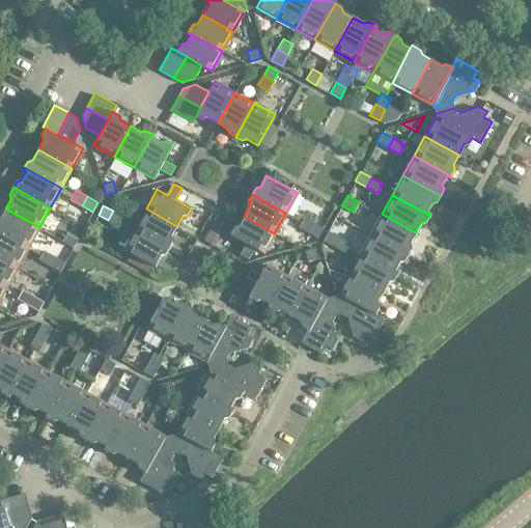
[(39,227),(5,209),(0,218),(0,230),(28,247),(39,227)]
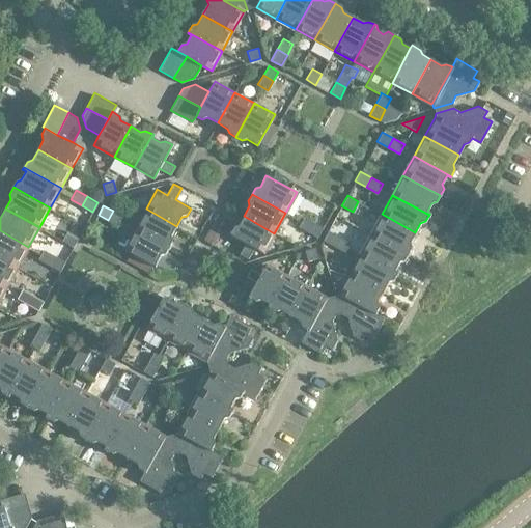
[(146,209),(135,229),(169,248),(172,242),(171,237),(176,226),(146,209)]
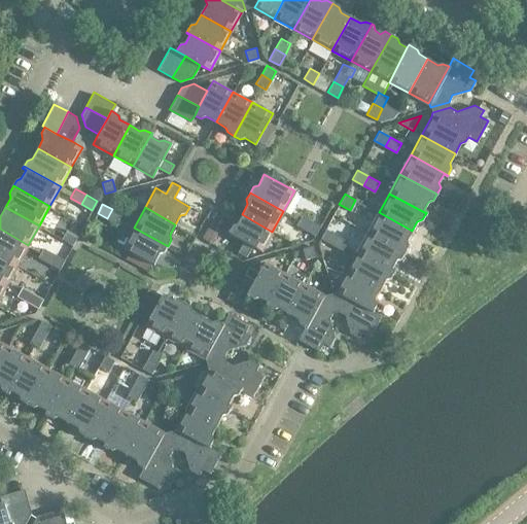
[(112,209),(107,218),(116,223),(121,214),(112,209)]
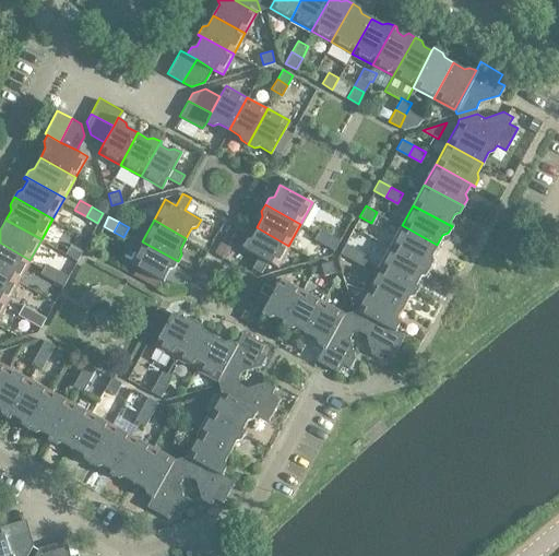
[(437,245),(402,225),(390,246),(429,268),(432,261),(431,256),(437,245)]
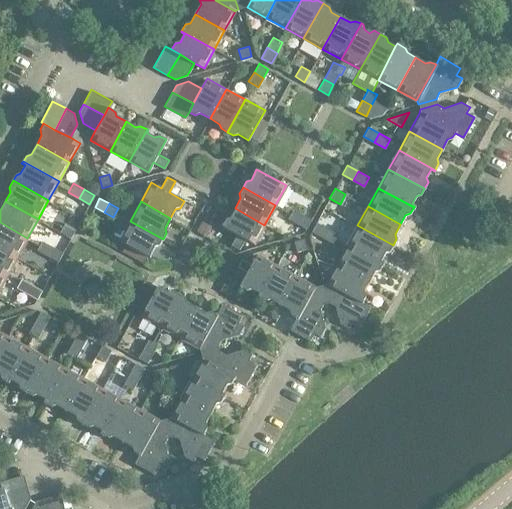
[(230,217),(225,219),(221,226),(236,234),(231,244),(239,249),(245,239),(254,244),(264,225),(235,208),(230,217)]
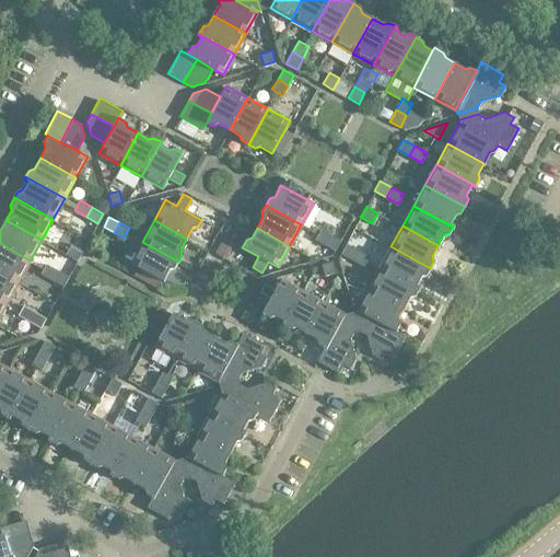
[(321,229),(315,239),(325,244),(330,234),(321,229)]
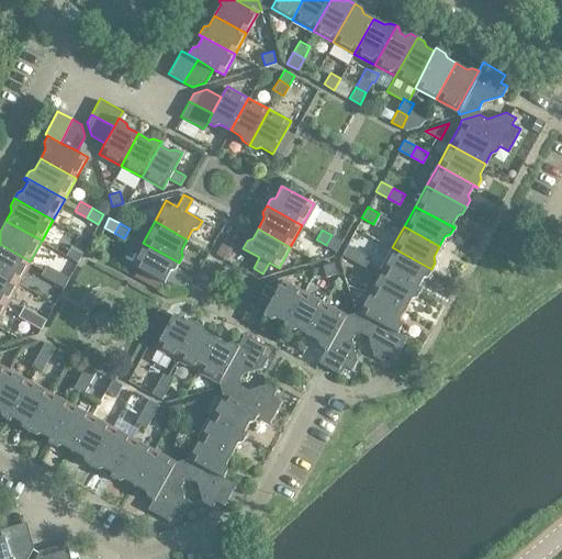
[(341,241),(332,235),(326,245),(336,250),(341,241)]
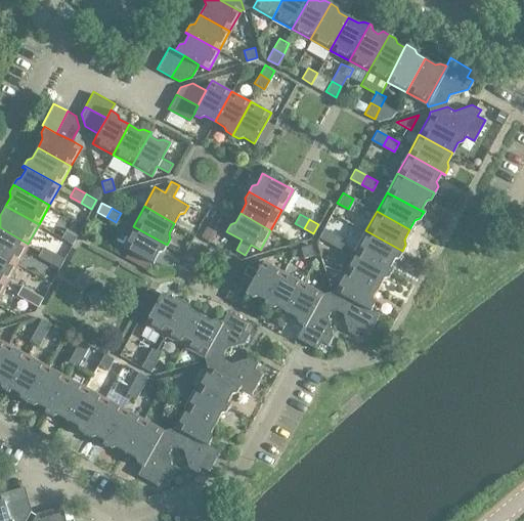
[(167,245),(133,226),(122,246),(153,263),(159,253),(163,251),(167,245)]
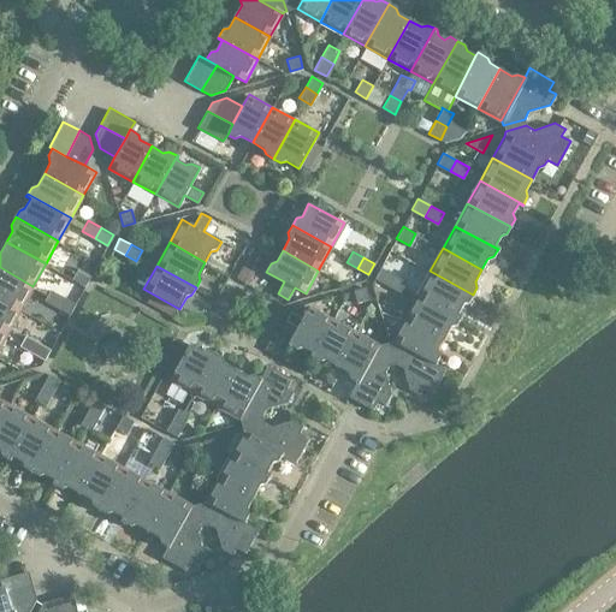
[(33,286),(0,267),(0,297),(21,309),(33,286)]
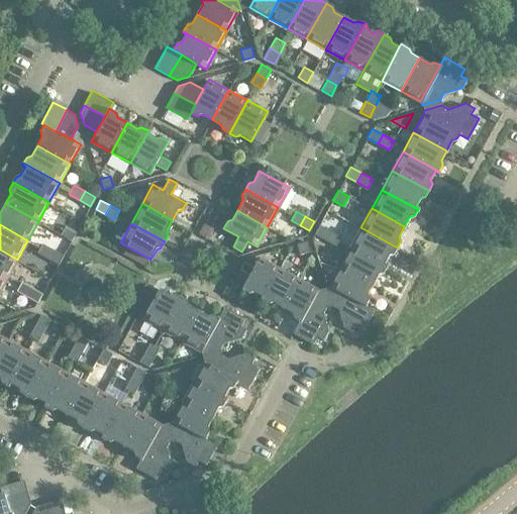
[(61,233),(72,239),(77,230),(66,224),(61,233)]
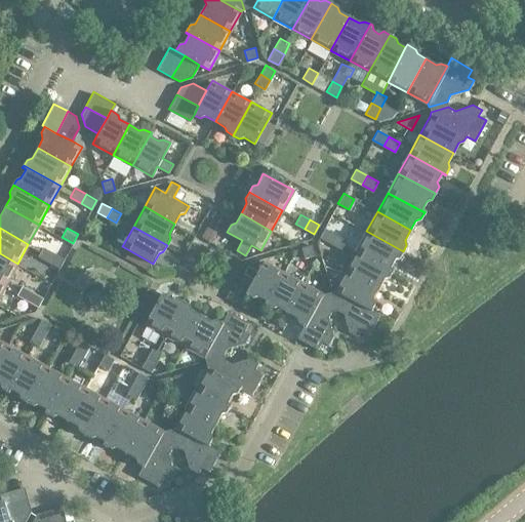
[(325,228),(319,237),(330,243),(335,233),(325,228)]
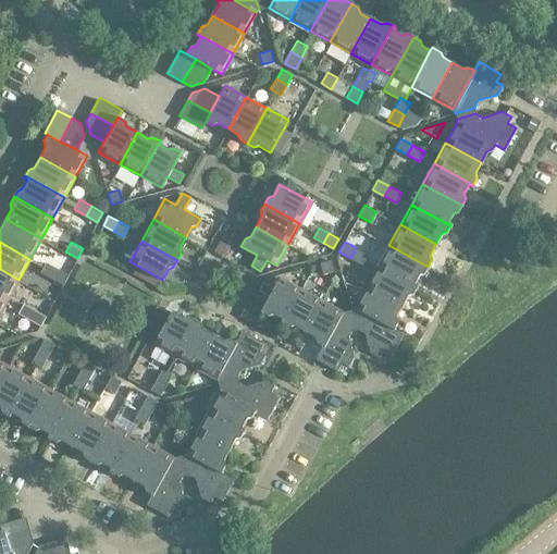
[(428,267),(388,245),(378,266),(417,287),(417,286),(413,284),(418,275),(423,273),(428,267)]
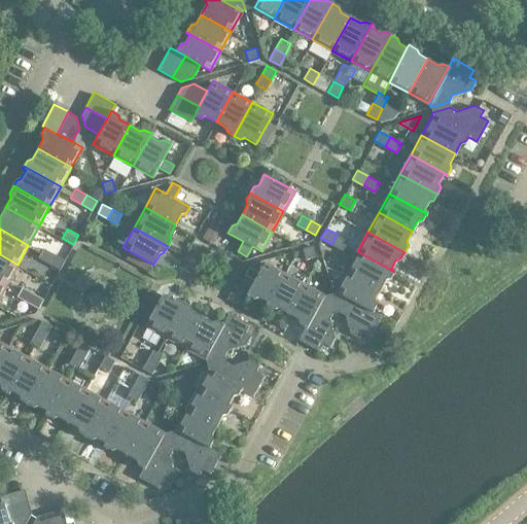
[(337,234),(331,244),(342,250),(348,240),(337,234)]
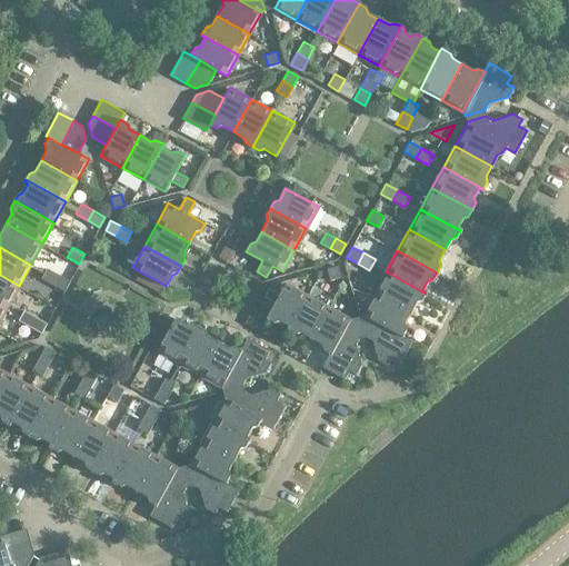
[(338,265),(327,268),(330,279),(341,276),(338,265)]
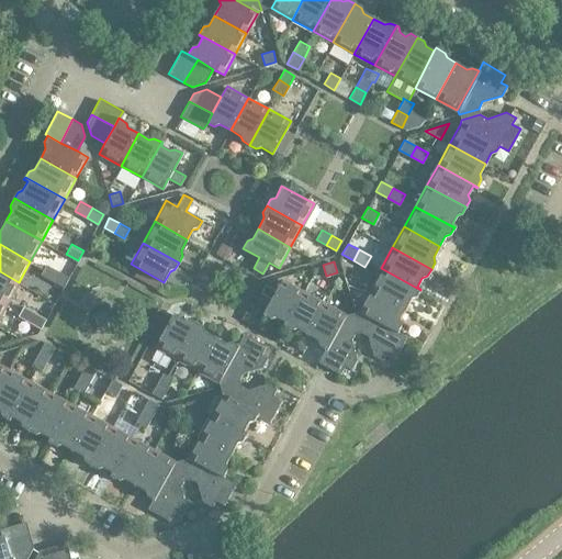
[(46,264),(41,274),(52,280),(57,270),(46,264)]
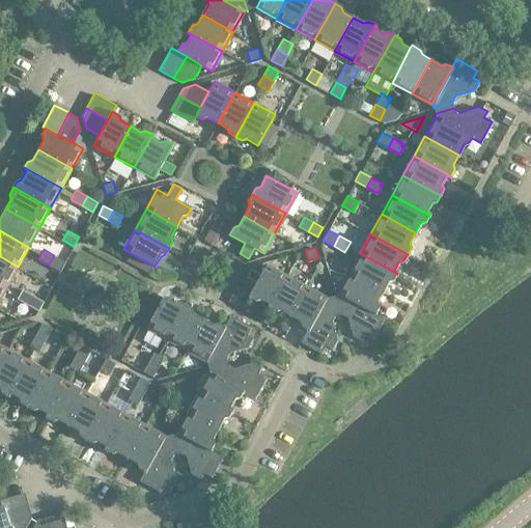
[(397,274),(360,253),(348,273),(383,292),(388,282),(392,280),(397,274)]
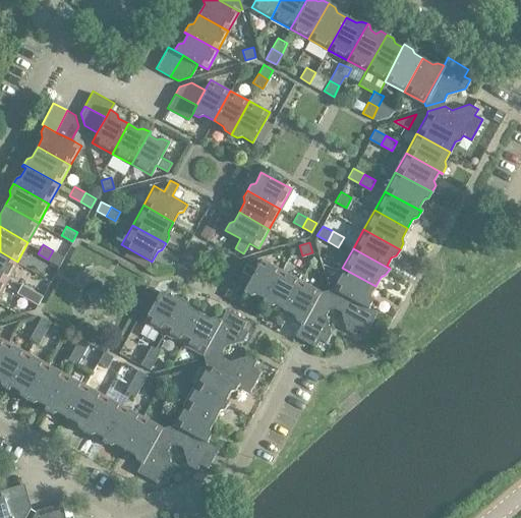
[(64,255),(53,250),(48,260),(59,266),(64,255)]
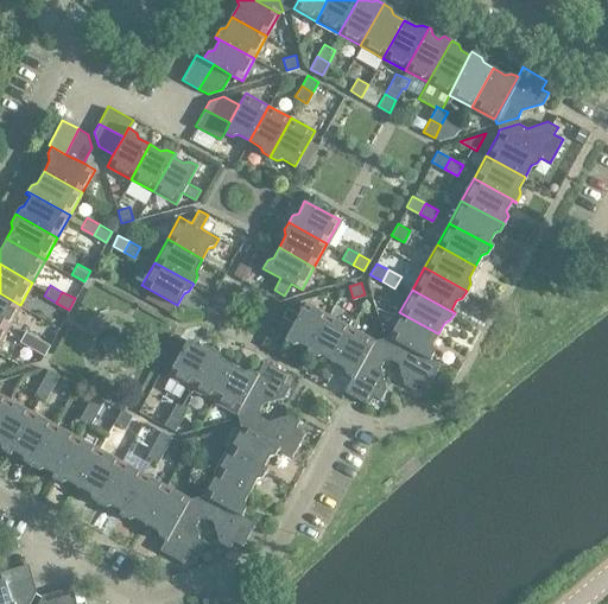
[(0,322),(7,326),(20,305),(0,293),(0,322)]
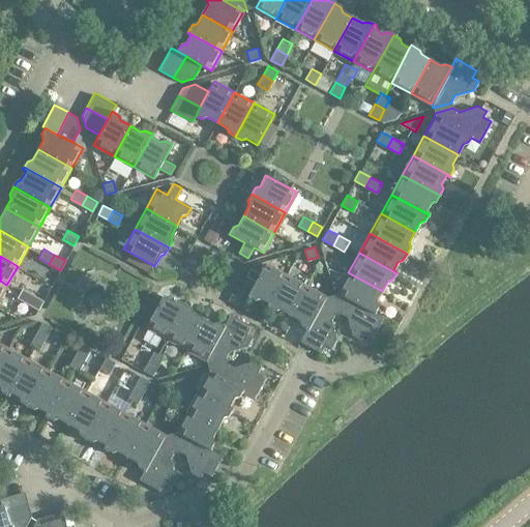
[(247,297),(255,300),(260,299),(265,301),(266,308),(267,308),(286,273),(266,263),(261,272),(249,267),(245,275),(256,282),(247,297)]
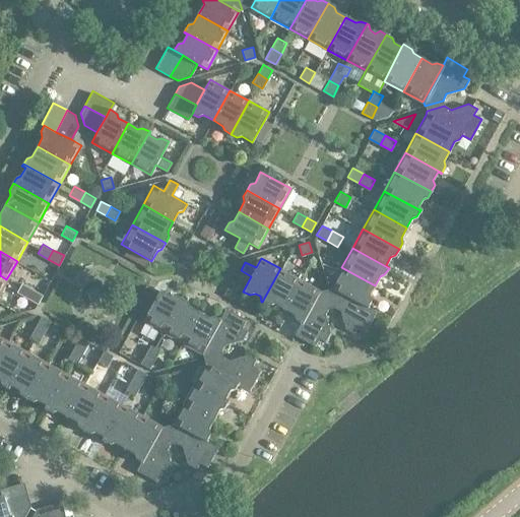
[(375,285),(341,267),(331,286),(368,307),(370,301),(369,296),(375,285)]
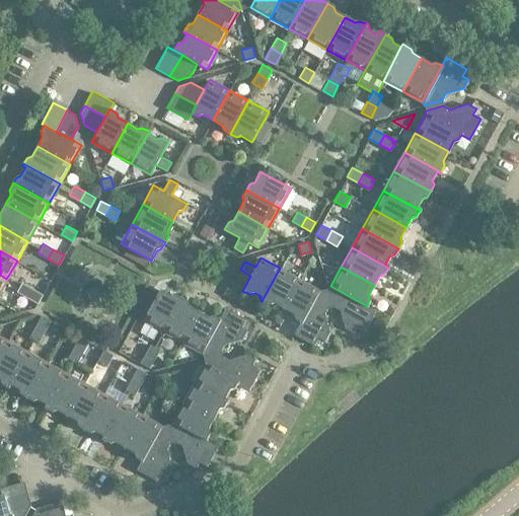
[(280,268),(262,301),(269,304),(274,303),(283,308),(299,279),(280,268)]
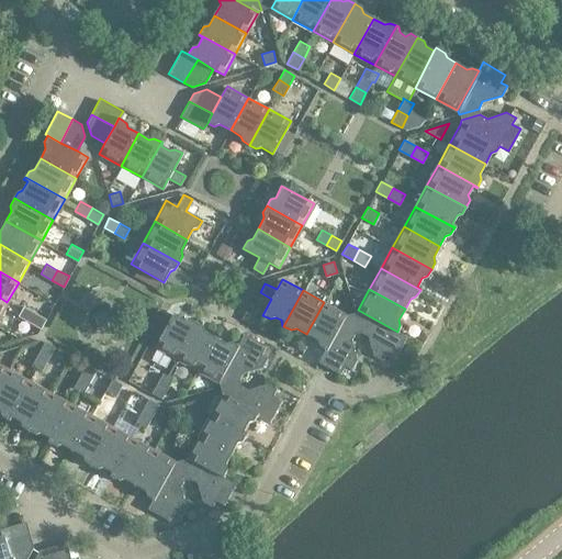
[(324,302),(306,334),(317,341),(319,345),(325,349),(345,313),(324,302)]
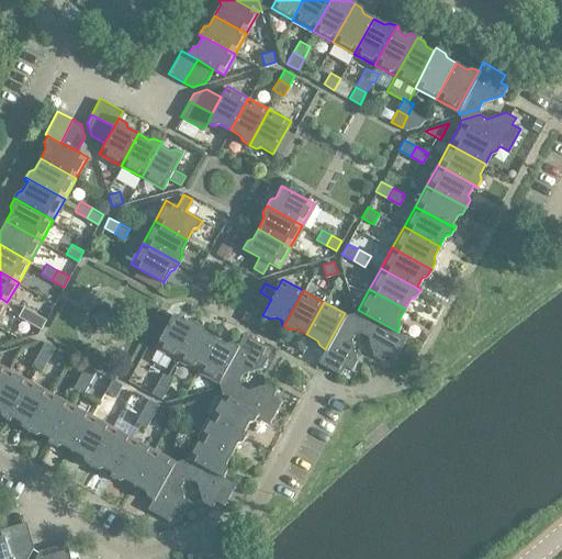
[(23,305),(18,315),(29,322),(35,312),(23,305)]
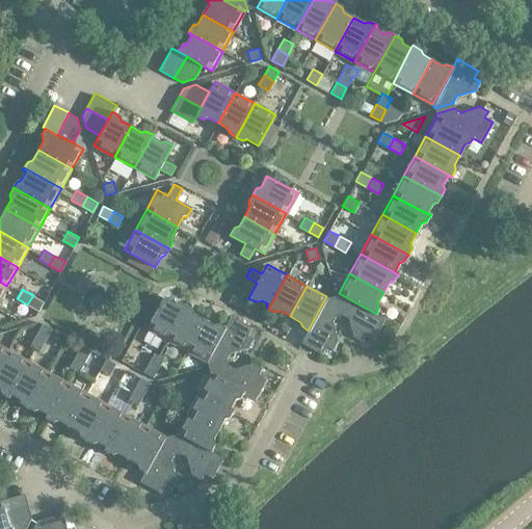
[(336,295),(341,313),(348,317),(353,336),(362,340),(365,335),(373,339),(384,318),(376,314),(339,293),(339,294),(336,295)]
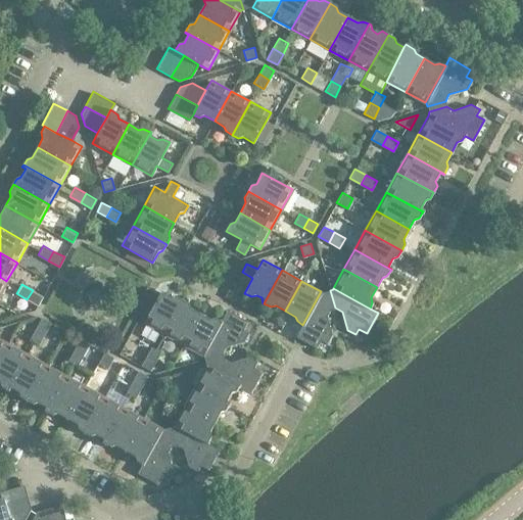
[(43,295),(33,290),(27,299),(38,305),(43,295)]
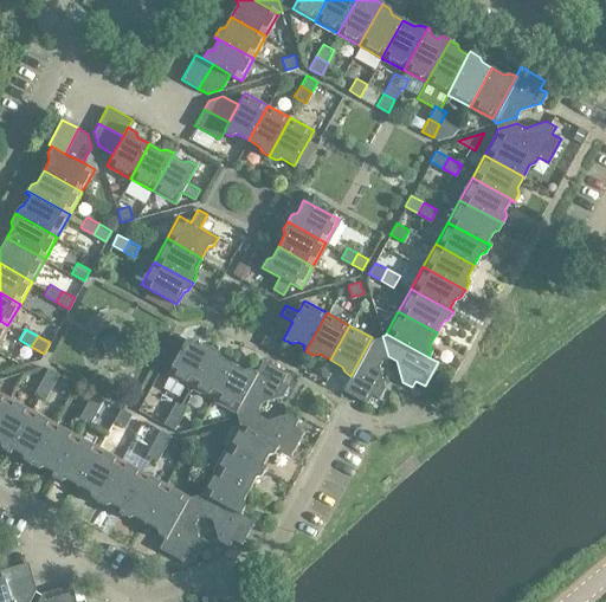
[(372,337),(350,376),(343,389),(367,402),(372,393),(379,397),(385,387),(378,366),(382,358),(376,337),(373,338),(372,337)]
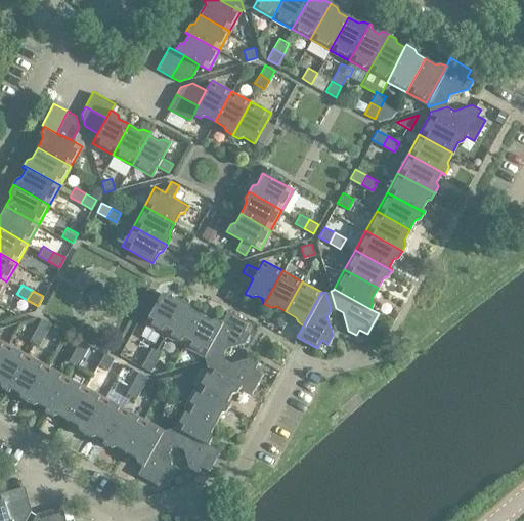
[(172,299),(162,293),(144,323),(165,335),(183,301),(177,298),(172,299)]
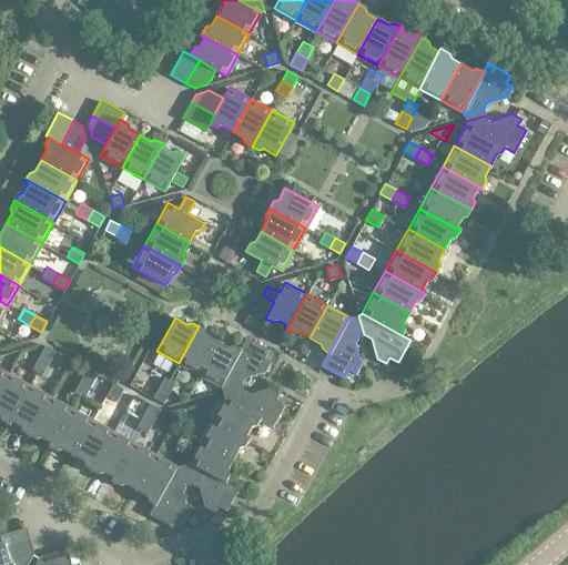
[(205,331),(199,326),(179,363),(200,374),(217,342),(208,335),(205,331)]
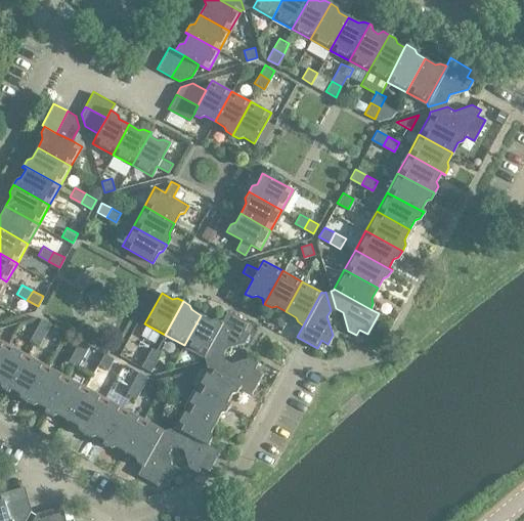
[(227,310),(221,321),(203,355),(205,358),(223,353),(226,347),(245,342),(250,333),(244,330),(248,321),(227,310)]
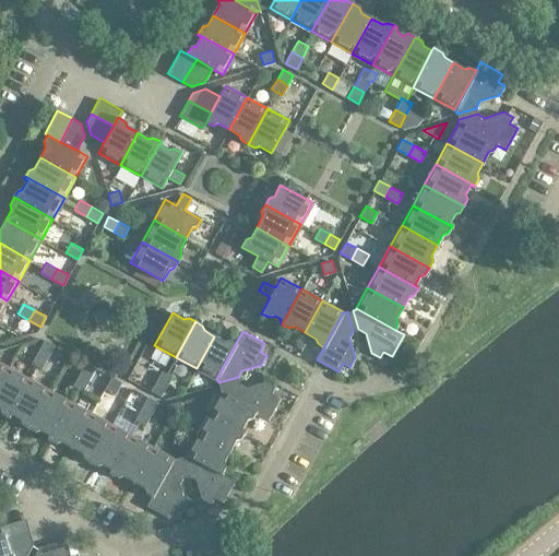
[(224,342),(214,336),(197,368),(216,379),(236,343),(229,340),(224,342)]
